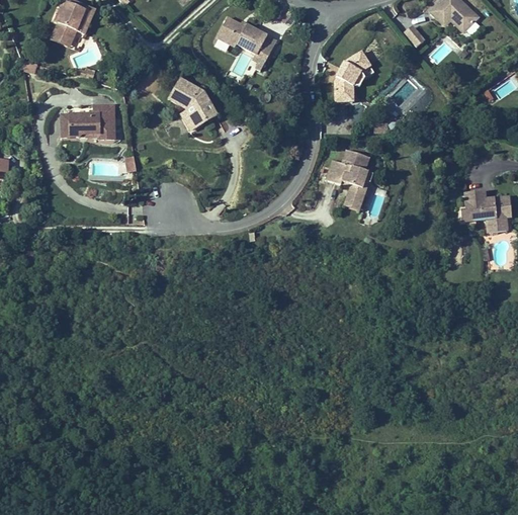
[(84,33),(94,9),(72,0),(64,0),(63,2),(63,15),(58,13),(55,22),(59,23),(55,33),(73,40),(77,30),(84,33)]
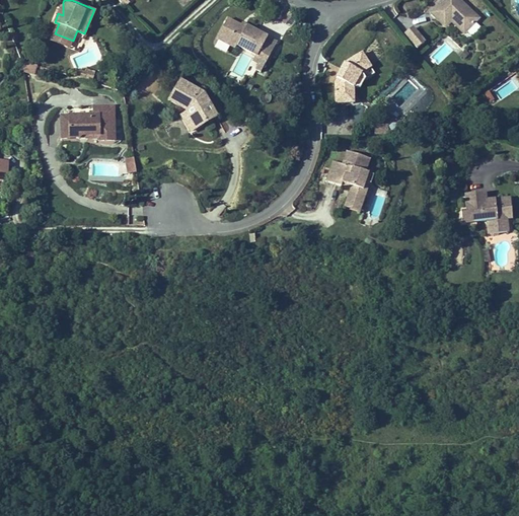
[(469,26),(479,15),(463,0),(440,0),(432,9),(444,21),(456,9),(460,14),(459,16),(469,26)]
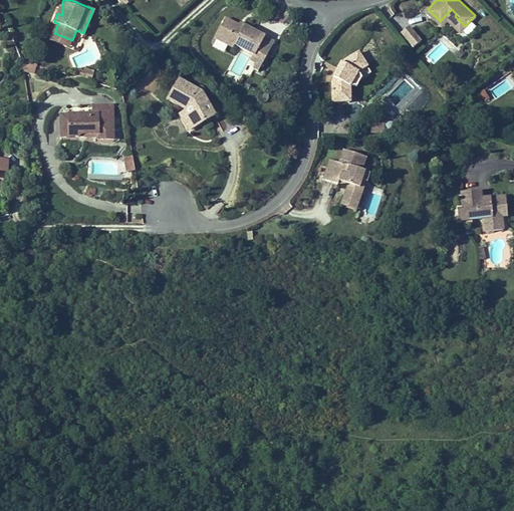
[(449,20),(460,30),(465,26),(455,16),(456,14),(452,9),(440,21),(444,25),(449,20)]
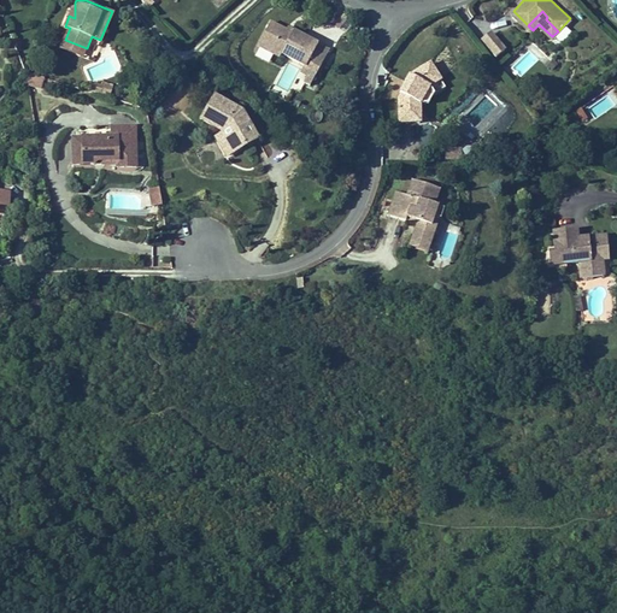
[(306,63),(318,40),(292,25),(291,29),(271,18),(262,35),(274,41),(270,48),(281,53),(282,49),(306,63)]
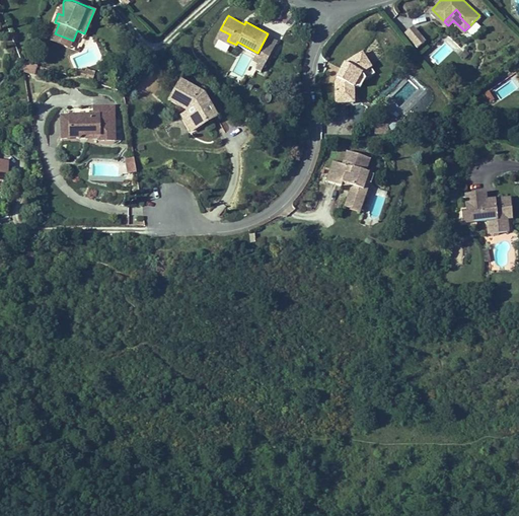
[(427,40),(414,23),(403,31),(417,48),(427,40)]
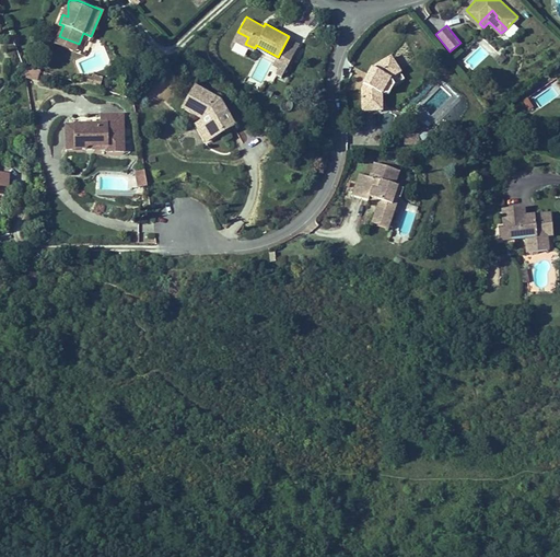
[(237,32),(234,38),(245,44),(248,37),(237,32)]
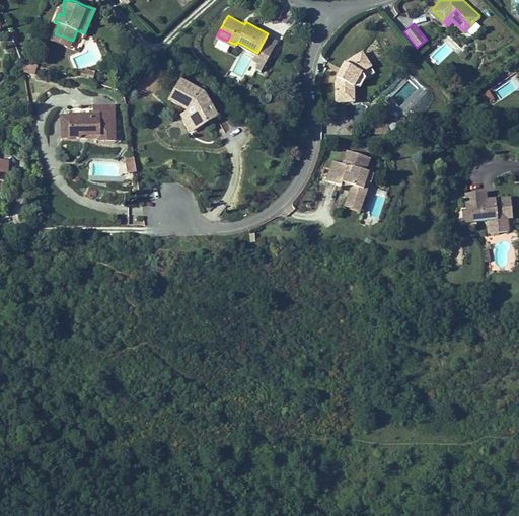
[(52,40),(70,47),(73,41),(55,33),(52,40)]
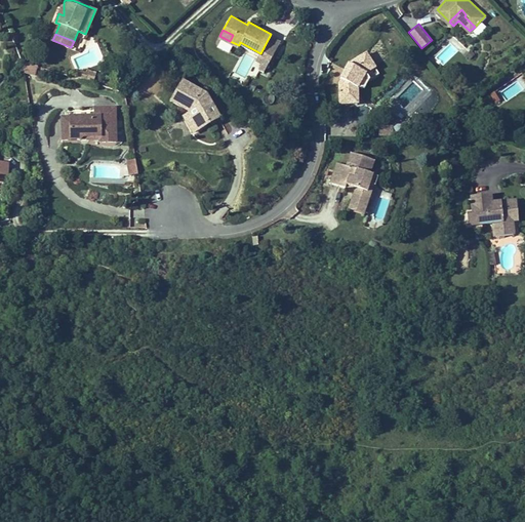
[(379,72),(367,49),(348,61),(338,75),(339,102),(360,102),(360,86),(366,86),(370,78),(370,77),(379,72)]
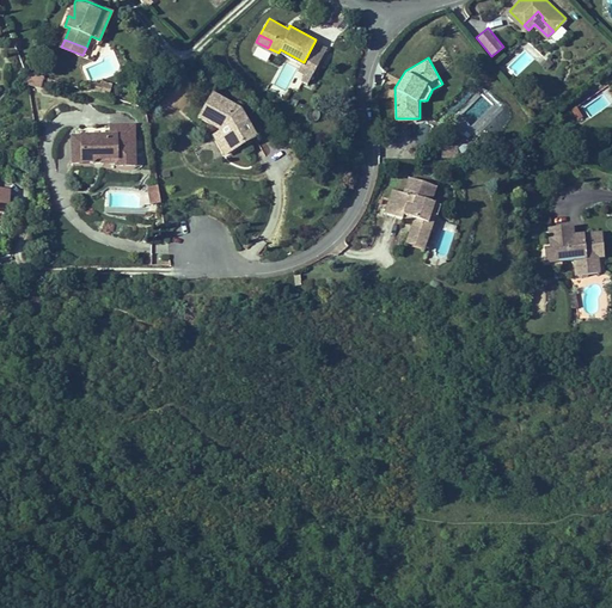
[(44,74),(26,69),(29,81),(41,85),(44,74)]
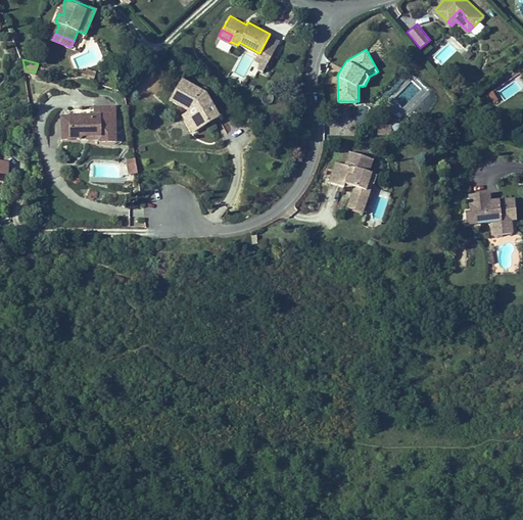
[(80,67),(78,75),(93,80),(96,71),(89,67),(88,69),(80,67)]
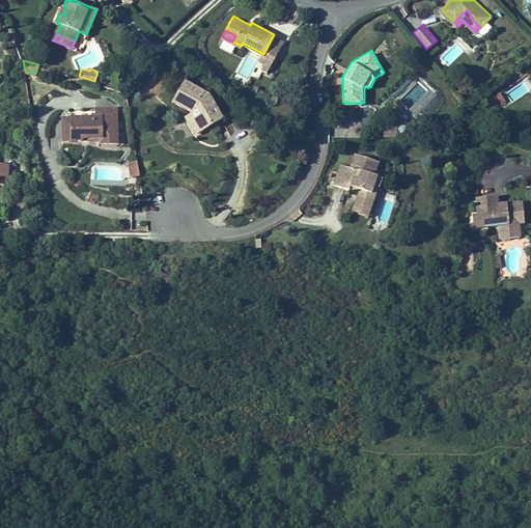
[(203,130),(224,117),(211,93),(185,78),(172,100),(192,110),(203,130)]
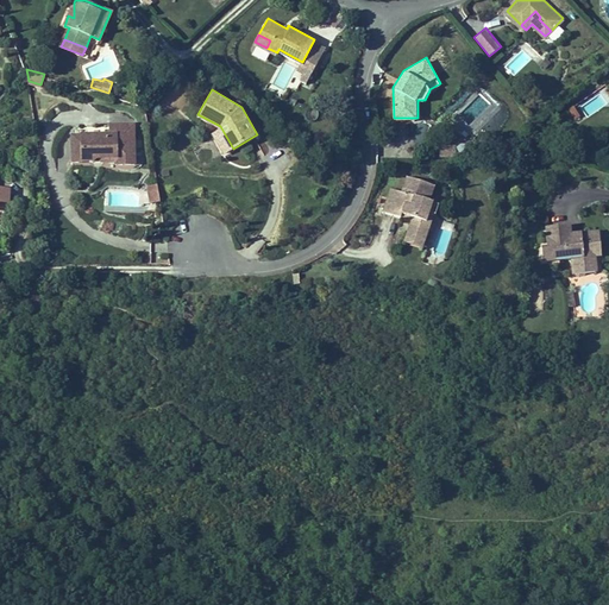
[(117,151),(136,151),(135,121),(112,123),(112,131),(73,132),(74,161),(118,159),(117,151)]
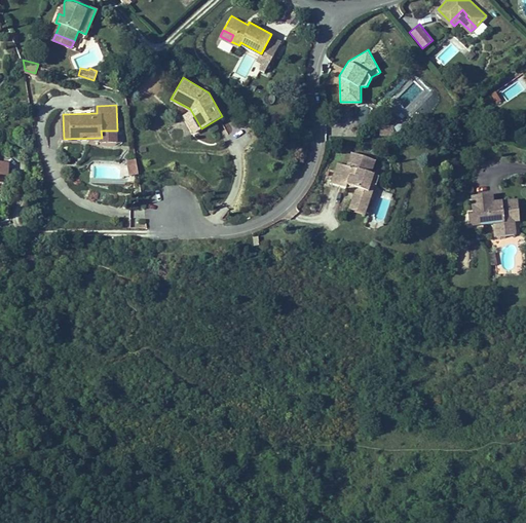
[(182,114),(193,133),(201,128),(190,109),(182,114)]
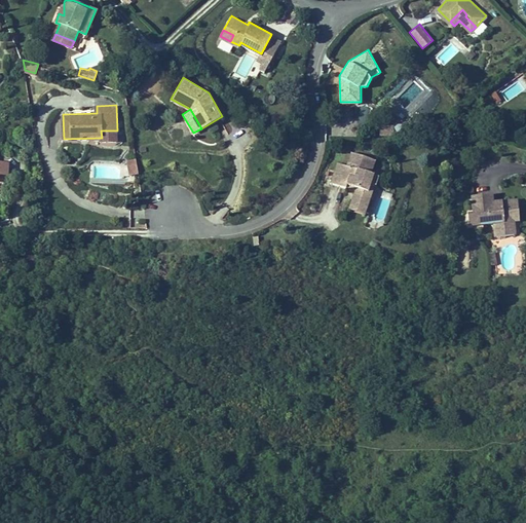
[(395,123),(381,123),(381,134),(393,134),(395,123)]
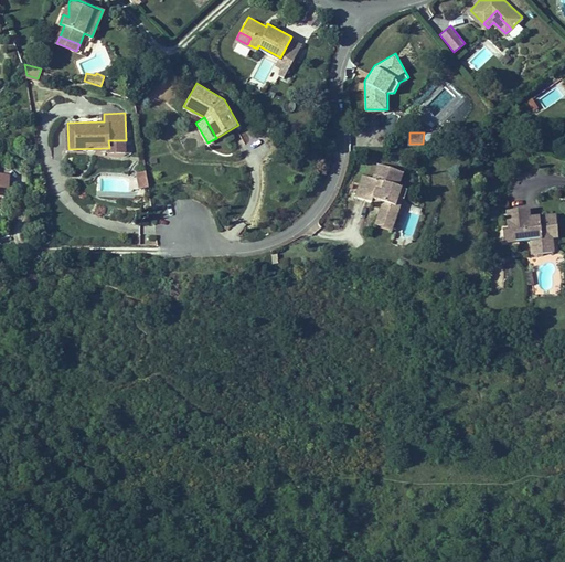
[(109,151),(126,151),(126,140),(108,140),(109,148),(109,151)]
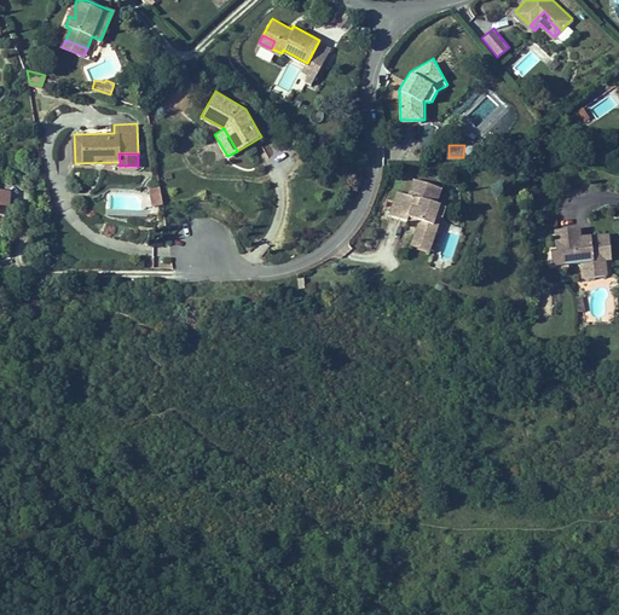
[(437,202),(441,186),(414,178),(408,193),(397,190),(388,214),(408,220),(409,216),(420,220),(415,235),(434,241),(440,224),(433,221),(439,203),(437,202)]
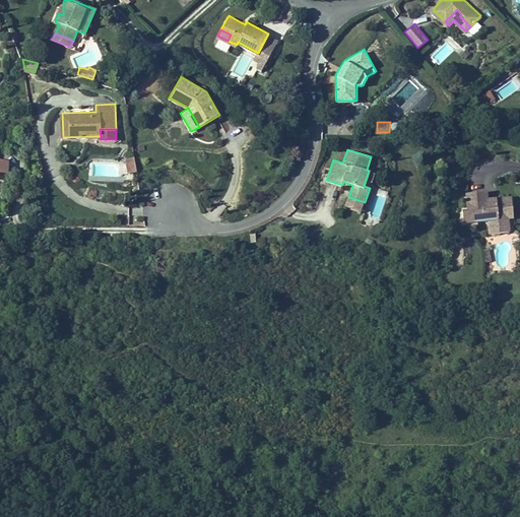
[(0,172),(6,172),(8,172),(9,157),(0,157),(0,172)]
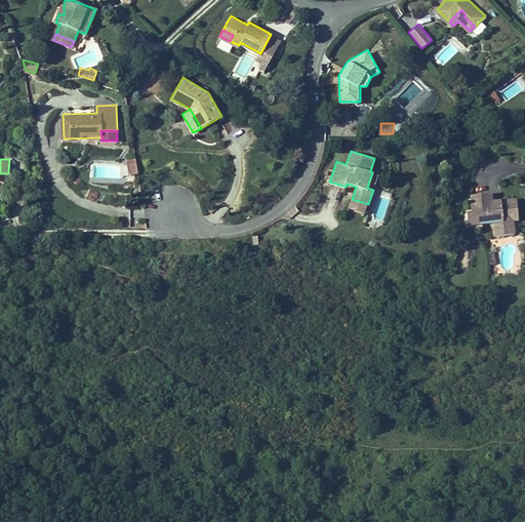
[(138,172),(136,163),(127,164),(129,174),(138,172)]
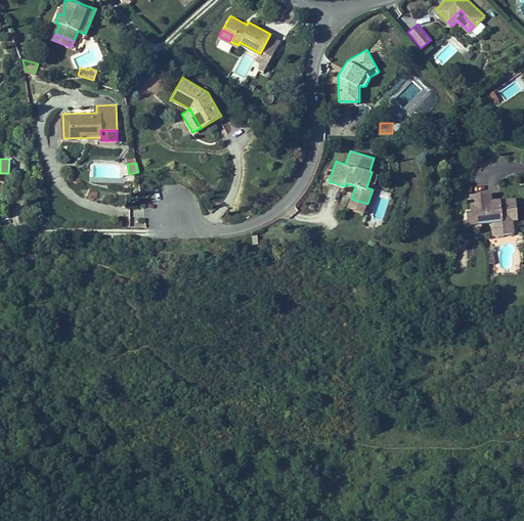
[(366,187),(373,189),(378,174),(372,172),(366,187)]
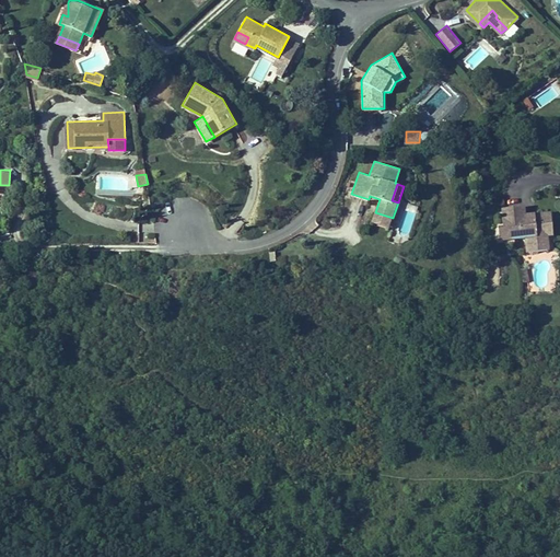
[(525,205),(503,206),(504,224),(499,224),(500,238),(526,235),(549,233),(552,233),(550,211),(526,213),(525,205)]
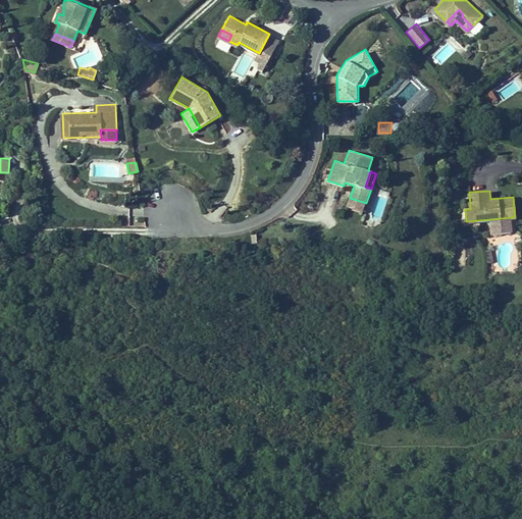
[(347,207),(363,212),(366,203),(350,198),(347,207)]
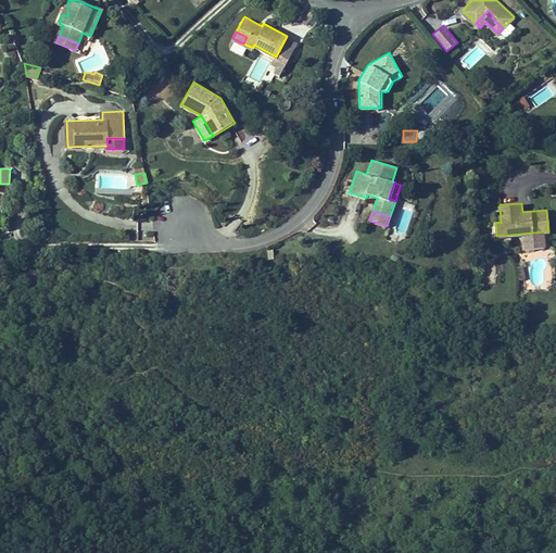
[(546,244),(545,231),(522,234),(523,247),(546,244)]
